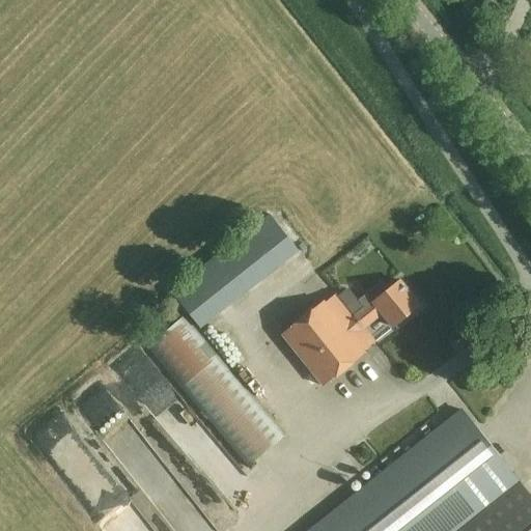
[(270,217),(172,295),(200,330),(298,253),(270,217)]
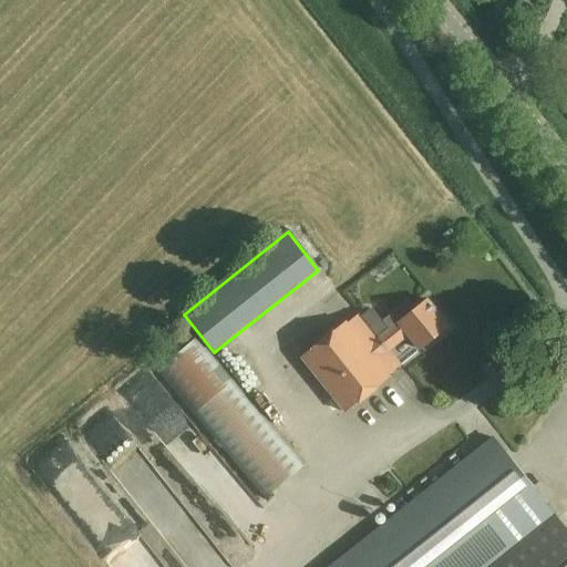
[(347,322),(301,358),(302,359),(303,359),(347,412),(346,412),(347,413),(391,377),(390,375),(402,366),(391,351),(408,338),(419,352),(431,341),(449,328),(425,300),(418,307),(413,310),(406,302),(391,315),(398,322),(378,339),(359,315),(348,323),(347,322)]
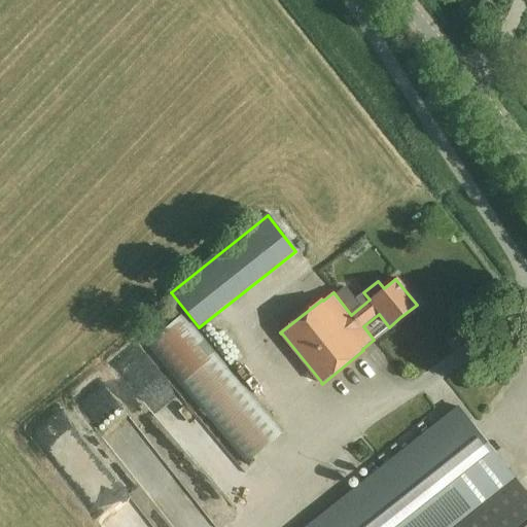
[(186,315),(146,347),(243,467),(283,434),(186,315)]
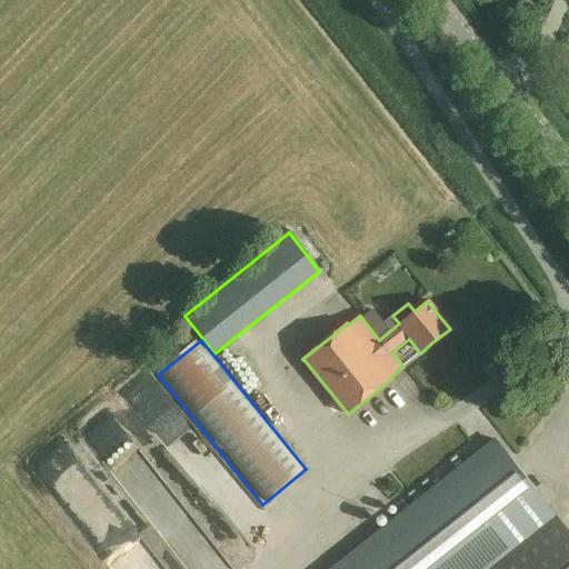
[(117,415),(108,436),(145,450),(153,429),(117,415)]
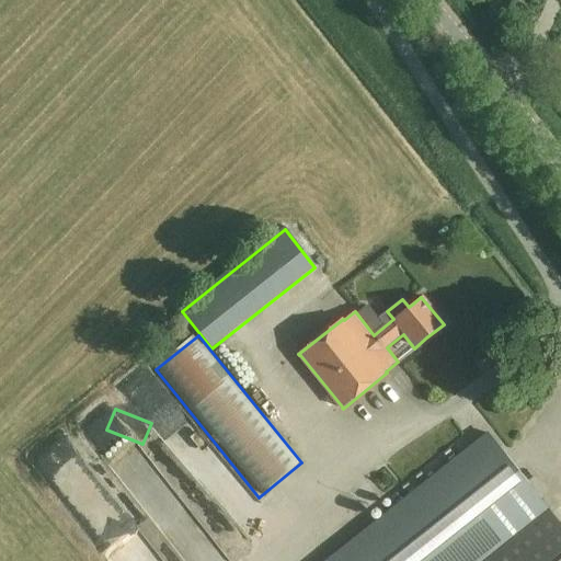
[(49,444),(77,487),(95,476),(90,467),(106,456),(84,421),(49,444)]
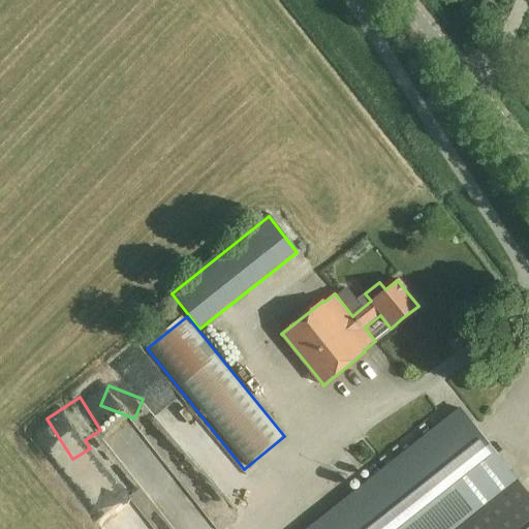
[(528,528),(528,494),(461,409),(309,528),(528,528)]
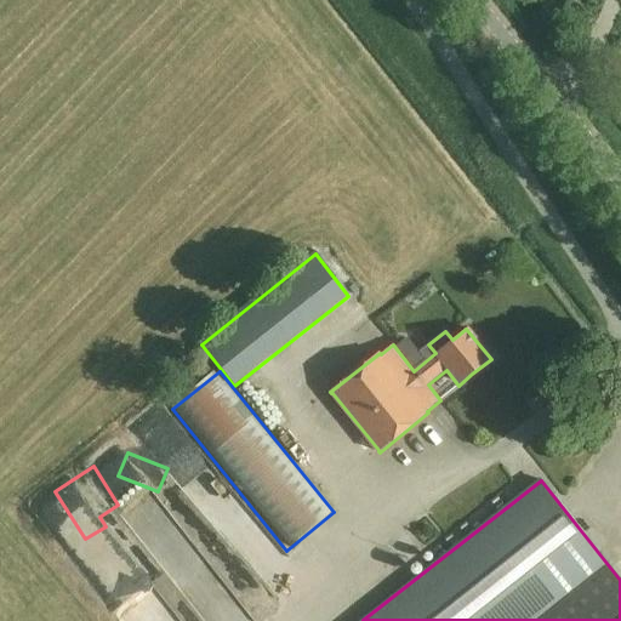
[(237,620),(244,620),(269,603),(201,513),(172,535),(237,620)]
